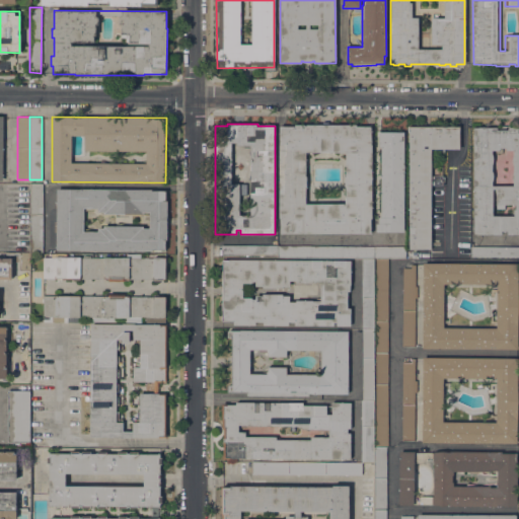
[(280,233),(280,219),(279,219),(279,145),(280,145),(280,127),(294,127),(294,125),(356,125),(356,127),(371,127),(371,145),(372,145),(371,219),(370,219),(370,233),(280,233)]
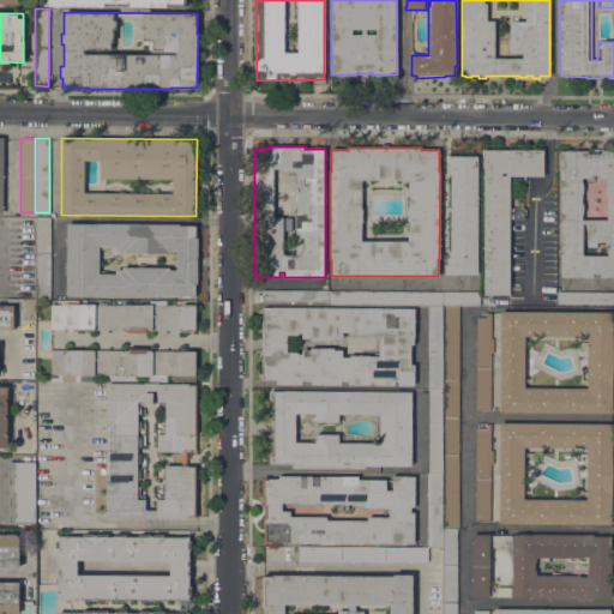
[(510,208),(517,208),(517,200),(523,200),(523,208),(525,208),(525,220),(510,220),(510,294),(483,294),(483,289),(483,156),(482,156),(482,149),(543,149),(543,176),(510,176),(510,208)]
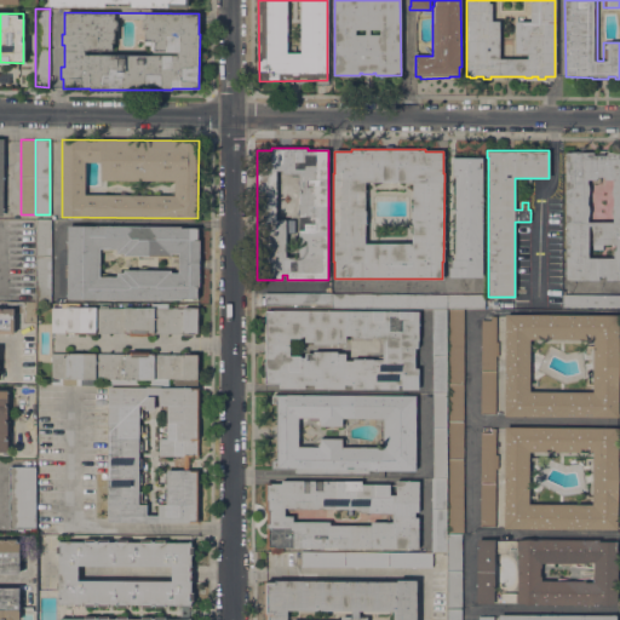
[(589,281),(589,280),(566,280),(566,153),(572,153),(572,151),(579,151),(593,151),(593,155),(607,155),(607,153),(619,153),(619,280),(606,280),(606,276),(598,276),(598,281),(589,281)]
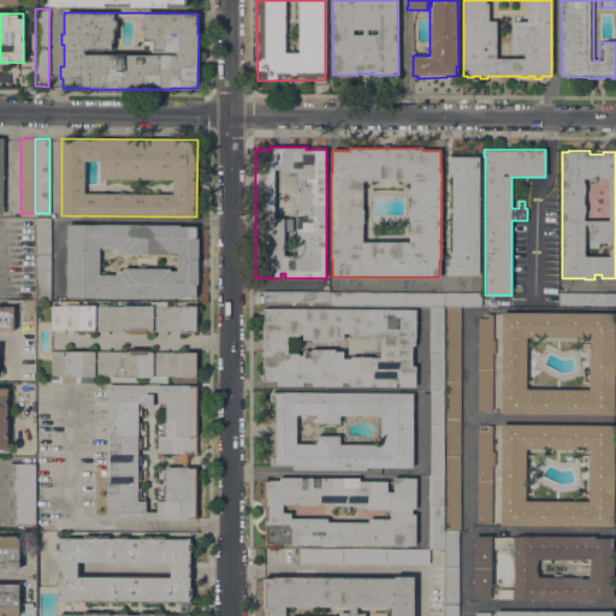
[(479,276),(446,276),(446,266),(449,266),(449,258),(451,258),(451,175),(450,175),(450,163),(446,163),(446,155),(450,155),(450,157),(479,157),(479,276)]
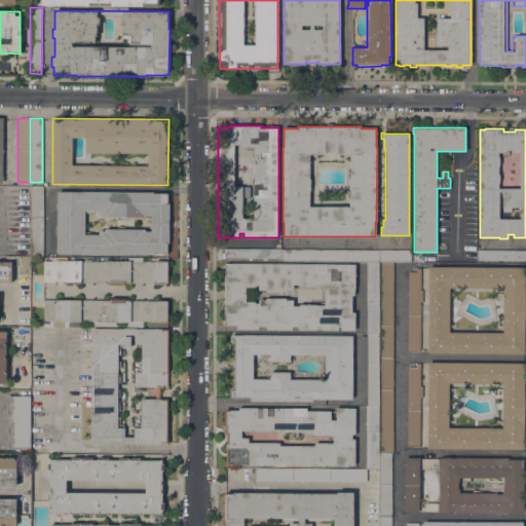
[(43,256),(30,256),(31,187),(42,187),(43,256)]
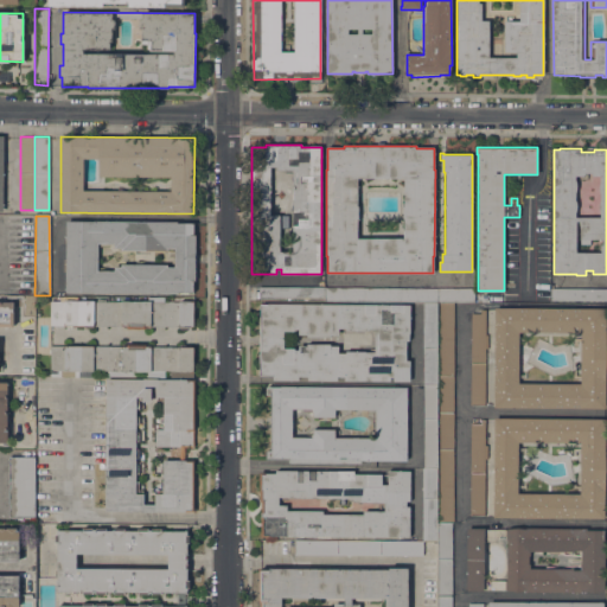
[(65,292),(65,273),(63,273),(63,259),(65,259),(66,244),(63,244),(63,235),(65,235),(66,222),(96,222),(96,221),(177,222),(177,223),(193,223),(193,235),(196,235),(195,281),(193,281),(193,293),(177,293),(177,294),(65,292)]
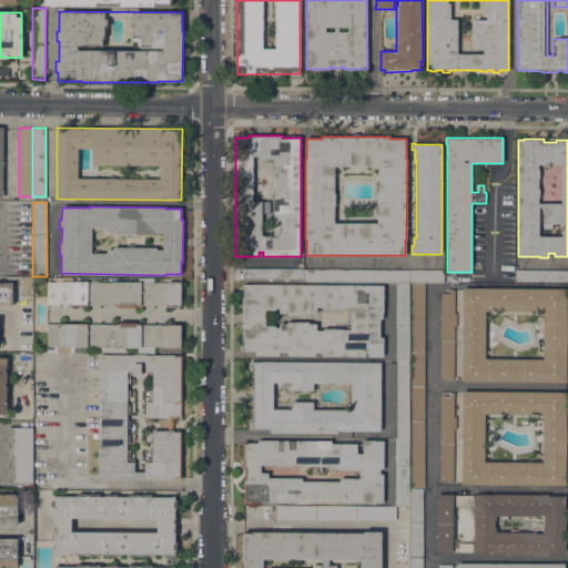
[(303,282),(241,282),(241,269),(303,269),(303,282)]
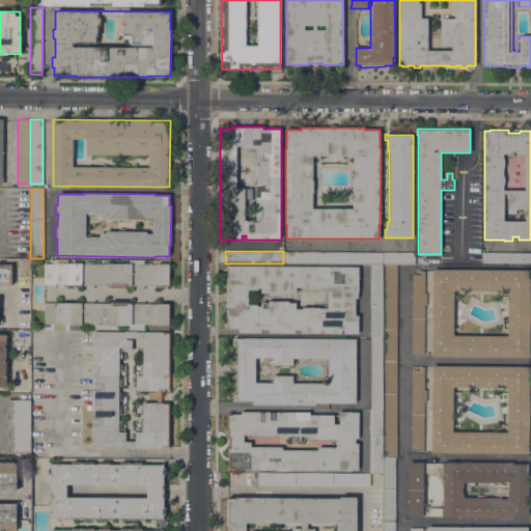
[(383,263),(370,263),(283,263),(283,251),(383,251),(383,263)]
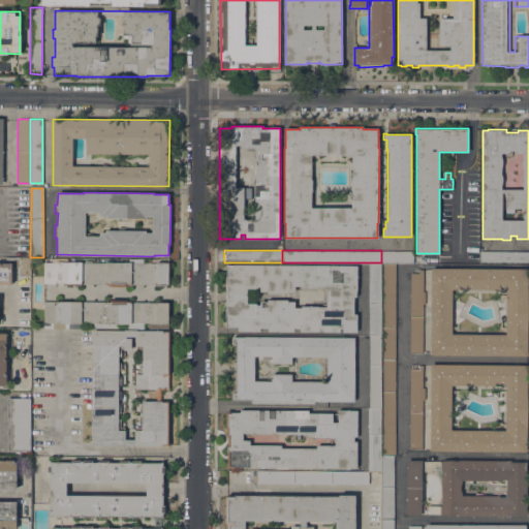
[(413,251),(413,263),(396,262),(382,262),(381,262),(381,250),(413,251)]
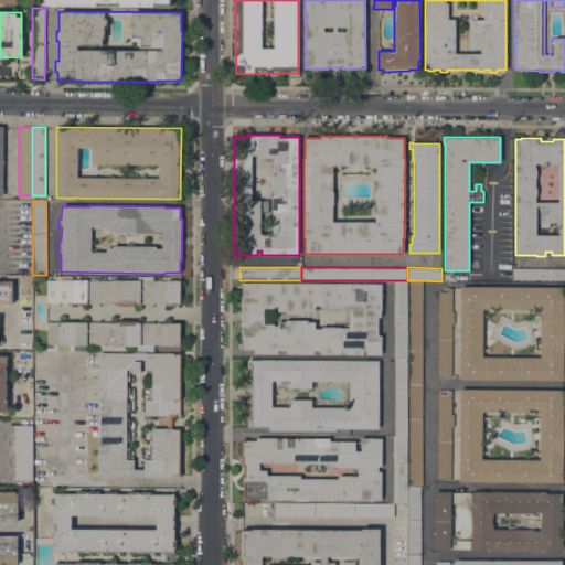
[(564,268),(564,279),(512,279),(512,268),(564,268)]
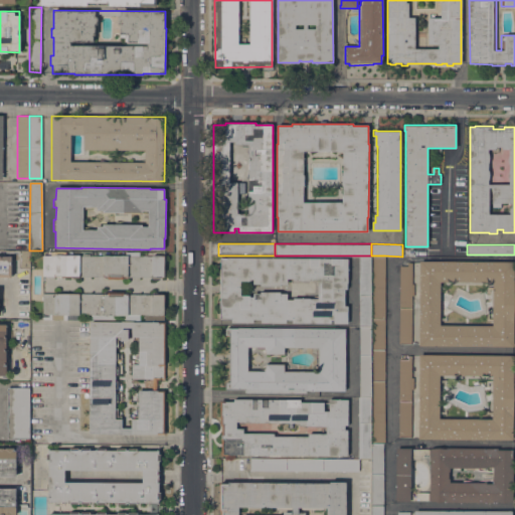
[(50,255),(50,252),(92,252),(92,255),(164,255),(164,277),(159,277),(159,279),(152,279),(152,277),(128,277),(128,279),(104,279),(104,277),(79,277),(79,278),(54,277),(42,276),(42,255),(50,255)]
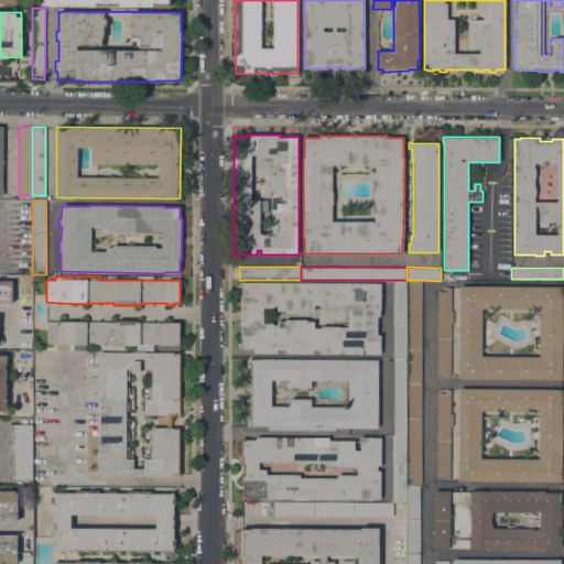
[(0,280),(12,281),(12,304),(0,303),(0,280)]
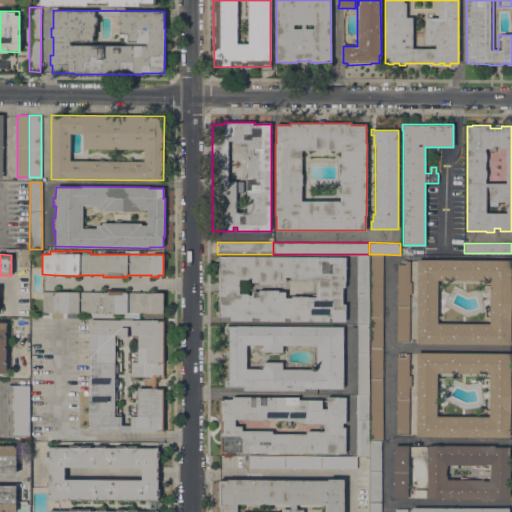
[(369,324),(357,324),(357,254),(369,254),(369,324)]
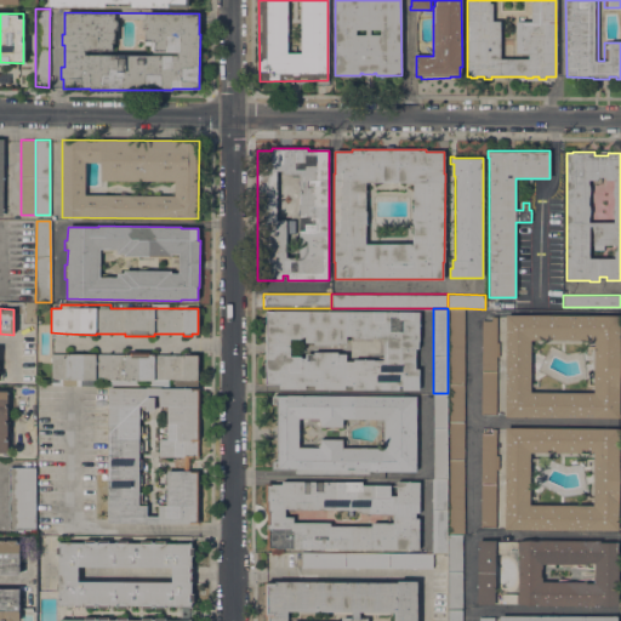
[(449,423),(449,308),(465,308),(463,423),(449,423)]
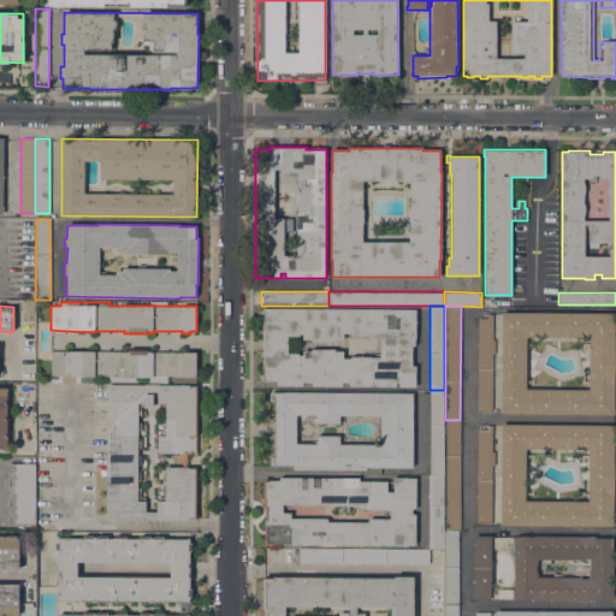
[(398,386),(398,383),(396,383),(396,386),(349,386),(349,383),(342,383),(342,386),(312,386),(312,383),(302,383),(302,386),(277,386),(277,381),(264,381),(264,371),(261,366),(261,363),(261,361),(262,359),(264,357),(264,308),(416,309),(416,338),(415,338),(415,347),(412,347),(412,366),(415,366),(415,388),(398,386)]
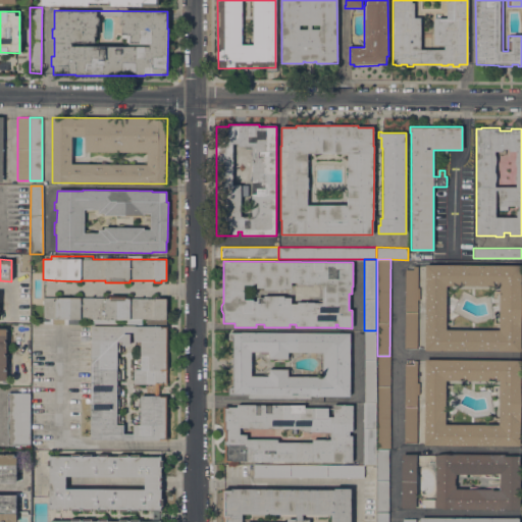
[(424,351),(425,265),(521,265),(520,352),(424,351)]
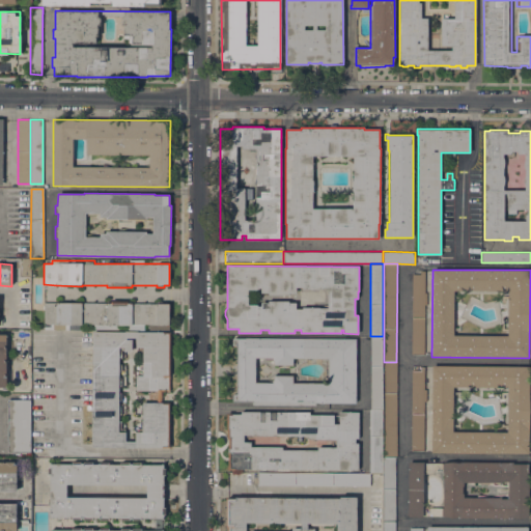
[(424,292),(426,292),(426,305),(424,305),(424,355),(412,355),(412,274),(420,274),(420,271),(424,271),(424,292)]
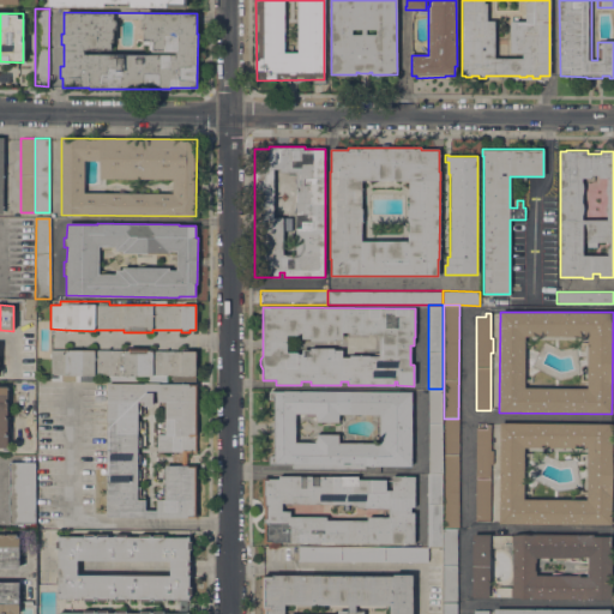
[(132,380),(104,380),(104,381),(79,381),(50,380),(50,349),(124,350),(124,348),(152,349),(152,350),(196,351),(196,377),(158,377),(158,381),(144,381),(144,375),(132,375),(132,380)]
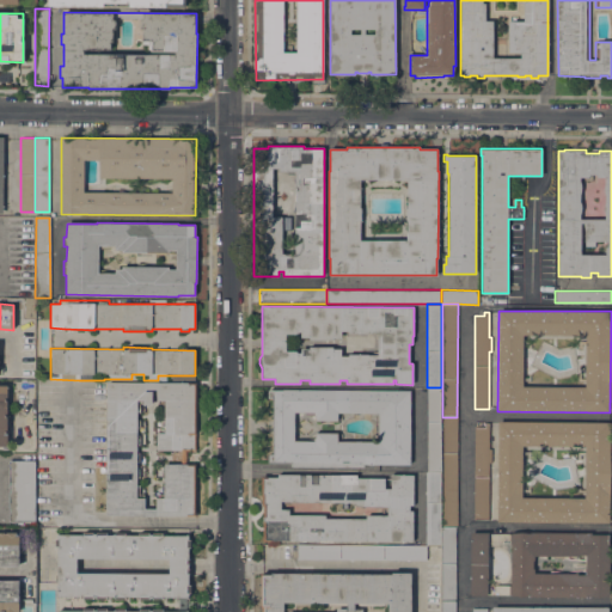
[(144,516),(144,515),(105,515),(106,381),(144,383),(144,381),(159,381),(159,383),(196,383),(196,451),(187,451),(187,464),(195,464),(195,516),(158,515),(158,516),(144,516)]
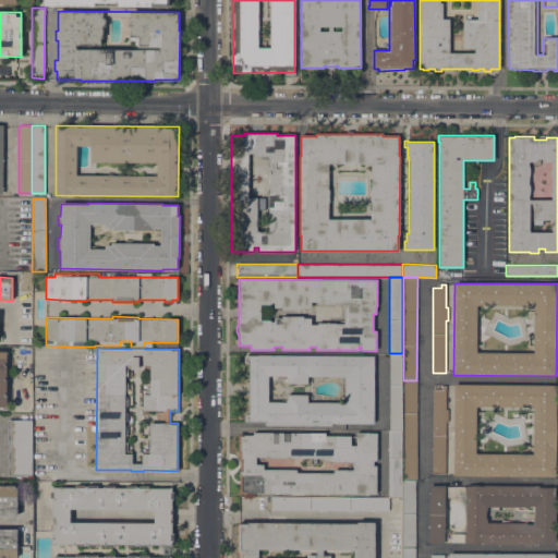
[(402,429),(389,429),(389,353),(402,353),(402,429)]
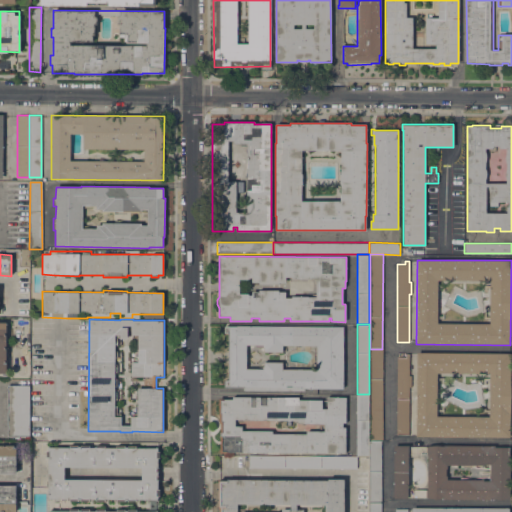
[(243,390),(243,387),(224,387),(224,380),(228,380),(228,333),(225,333),(225,326),(229,326),(229,325),(343,326),(343,389),(312,388),(312,389),(309,389),(309,388),(304,388),(304,391),(243,390)]
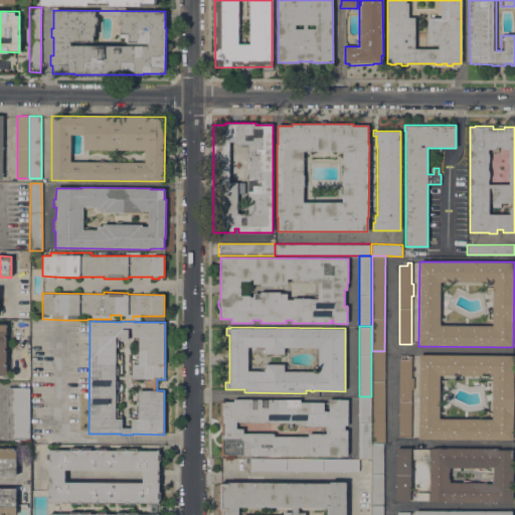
[(384,444),(383,444),(372,444),(372,351),(384,351),(384,444)]
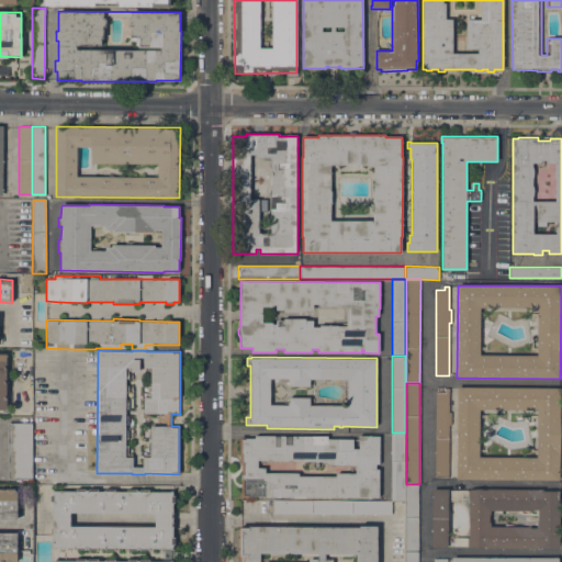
[(457,480),(457,388),(560,388),(560,480),(457,480)]
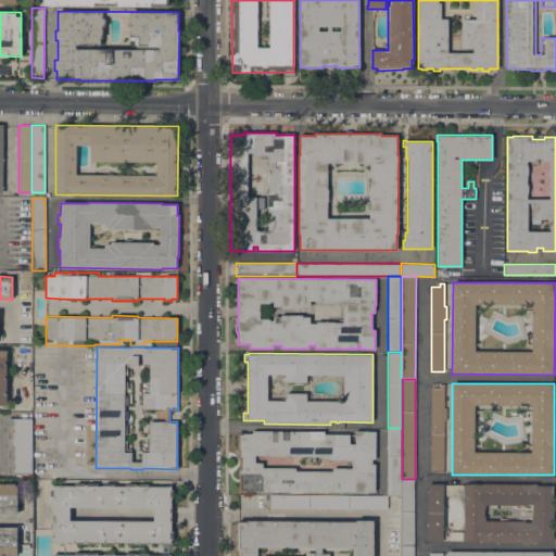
[(431,388),(440,388),(440,384),(444,384),(444,407),(446,407),(446,420),(444,420),(443,472),(430,472),(431,388)]
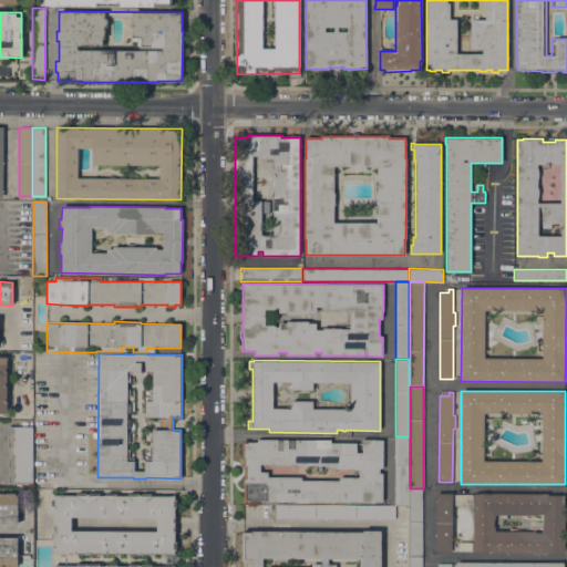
[(32,483),(8,483),(8,426),(32,426),(32,483)]
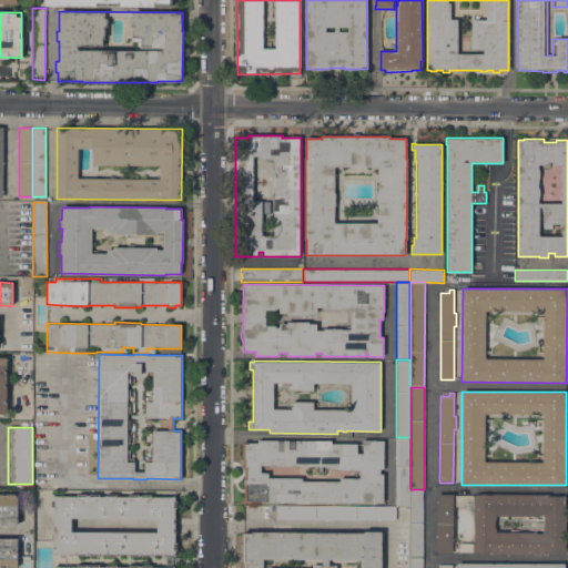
[(395,506),(395,437),(396,437),(409,437),(409,489),(409,506),(395,506)]
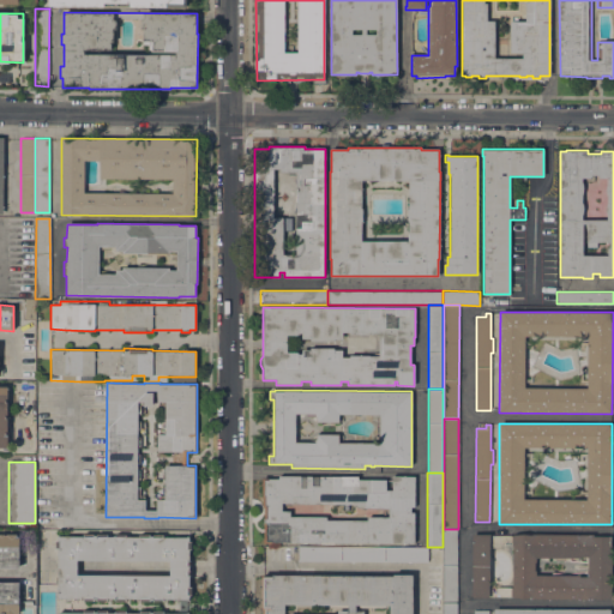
[(271,542),(271,543),(264,543),(264,507),(263,507),(263,499),(262,499),(262,477),(268,477),(268,479),(278,479),(278,476),(357,476),(357,480),(386,480),(386,491),(392,491),(392,476),(415,476),(414,507),(410,507),(410,512),(414,512),(414,543),(271,542)]
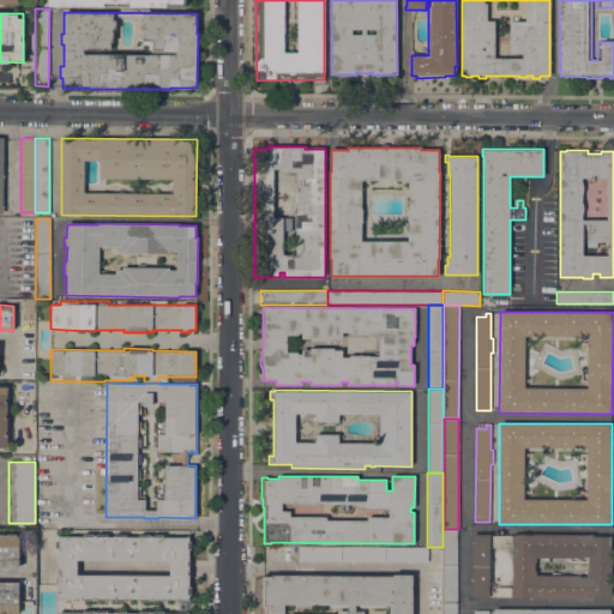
[(443,529),(444,529),(457,529),(457,603),(441,603),(443,547),(443,529)]
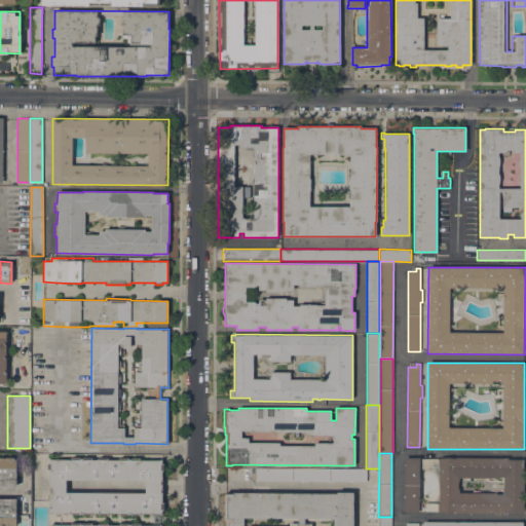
[(0,486),(0,457),(4,457),(4,458),(5,458),(5,457),(14,457),(14,458),(16,458),(16,486),(0,486)]
